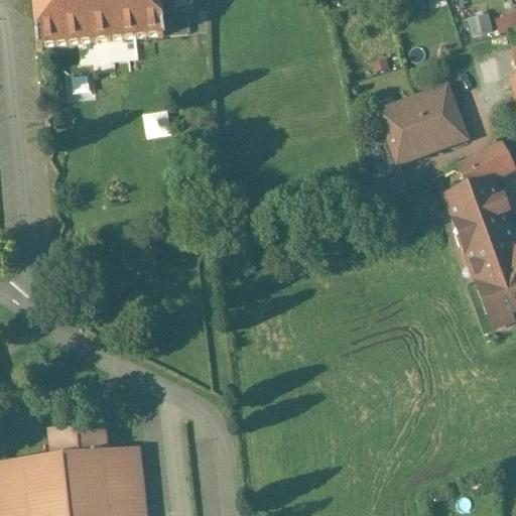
[(33,0),(38,51),(165,39),(162,9),(160,0),(33,0)]
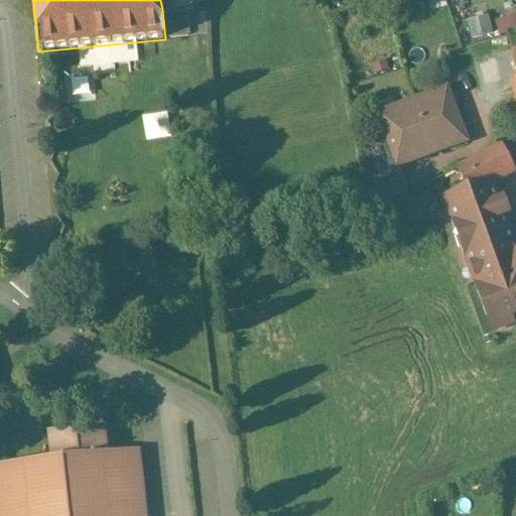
[(160,0),(162,9),(184,7),(186,7),(185,0),(160,0)]
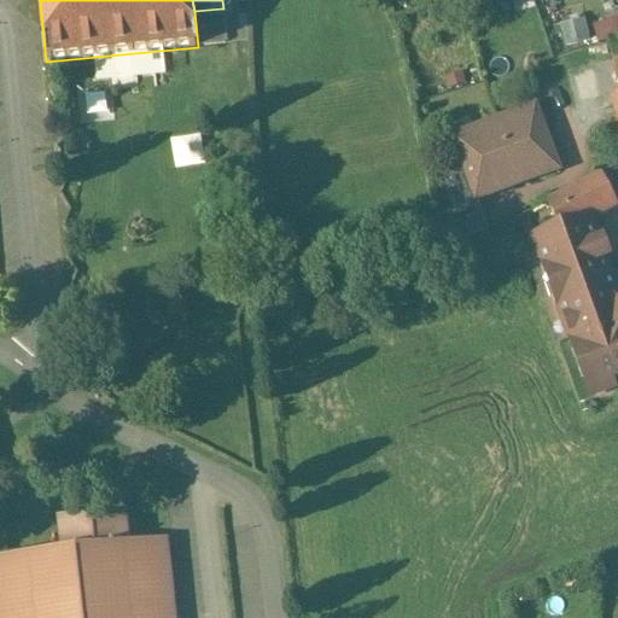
[(221,9),(194,11),(198,47),(225,44),(221,9)]
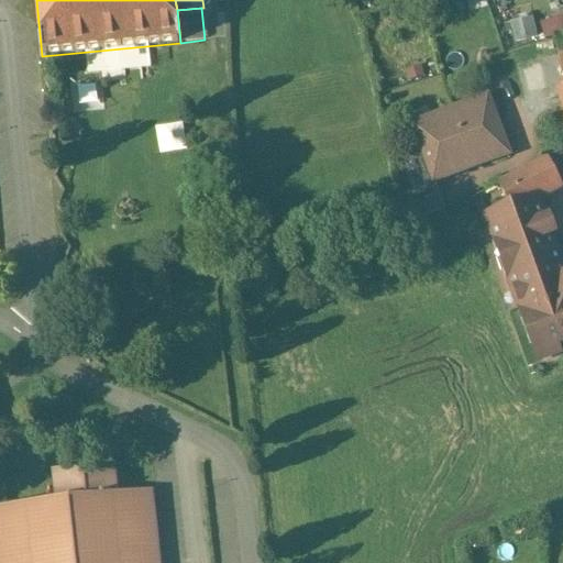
[(534,15),(509,21),(514,41),(539,34),(534,15)]
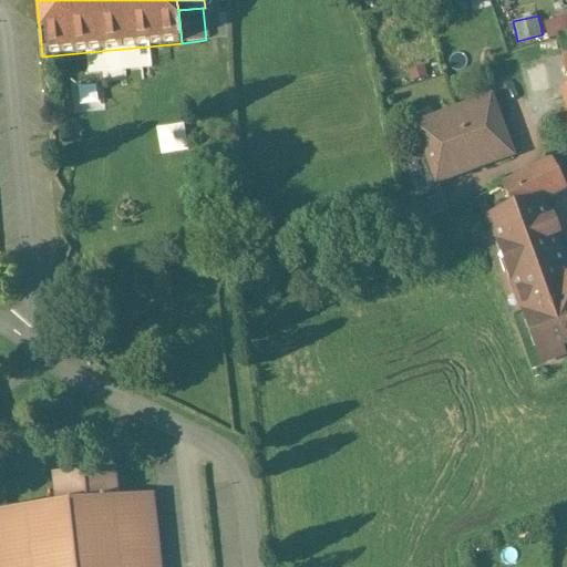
[(491,100),(416,127),(432,171),(436,182),(437,182),(512,154),(491,100)]
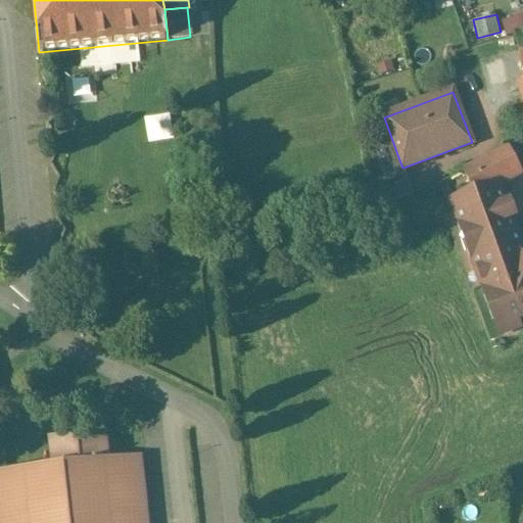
[(149,141),(174,138),(171,114),(146,117),(149,141)]
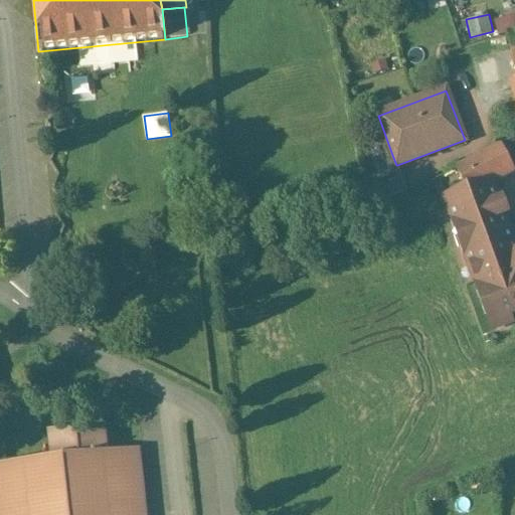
[(456,168),(469,193),(470,194),(491,182),(513,171),(500,146),(456,168)]
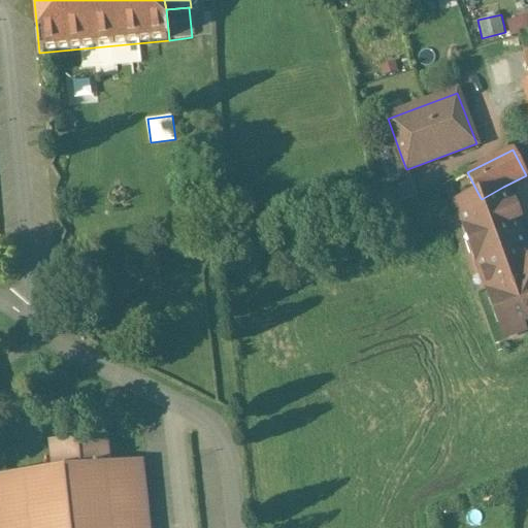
[(406,169),(402,159),(384,166),(390,182),(376,187),(383,212),(417,196),(407,169),(406,169)]
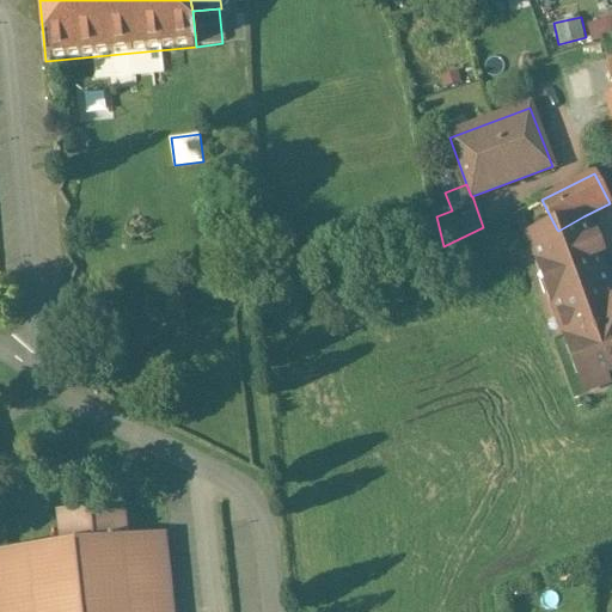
[(611,294),(598,256),(603,255),(597,238),(592,240),(583,216),(558,231),(557,230),(552,232),(551,227),(528,236),(539,264),(543,263),(556,299),(552,300),(567,340),(569,338),(587,386),(607,379),(606,374),(611,372),(611,294)]
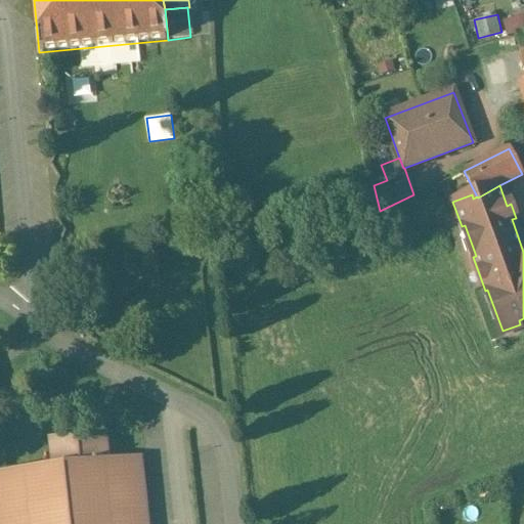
[(106,434),(49,440),(52,468),(0,473),(0,523),(146,523),(140,457),(108,462),(106,434)]
